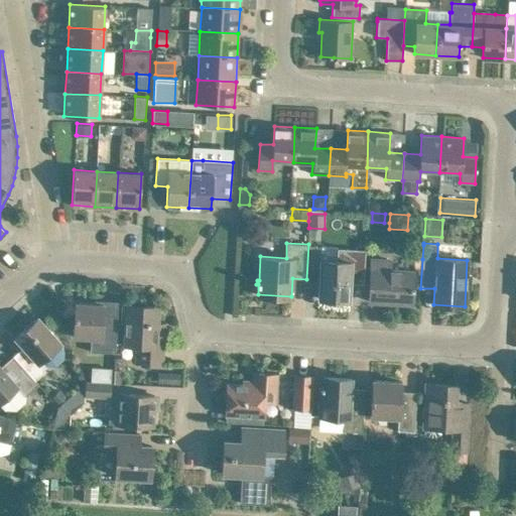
[(406,258),(422,259),(423,245),(407,245),(406,258)]
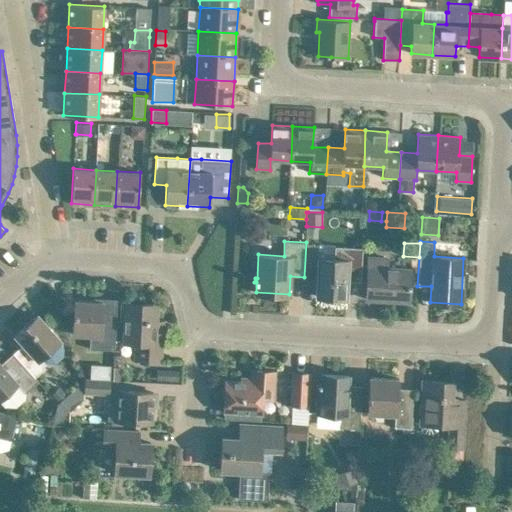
[(362,248),(335,246),(334,259),(318,258),(315,296),(346,298),(348,275),(360,276),(359,282),(360,282),(362,248)]
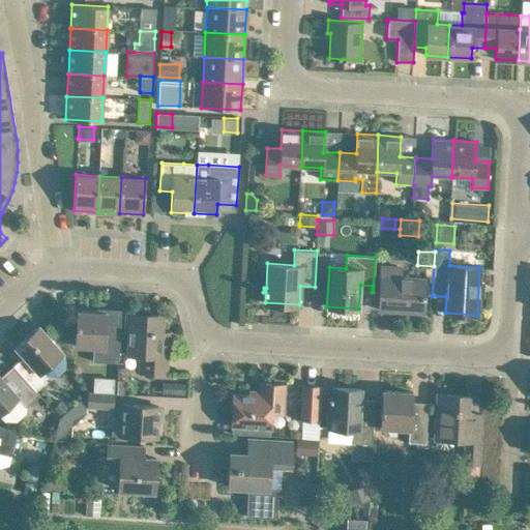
[(381,267),(379,310),(423,312),(424,281),(400,278),(401,268),(381,267)]
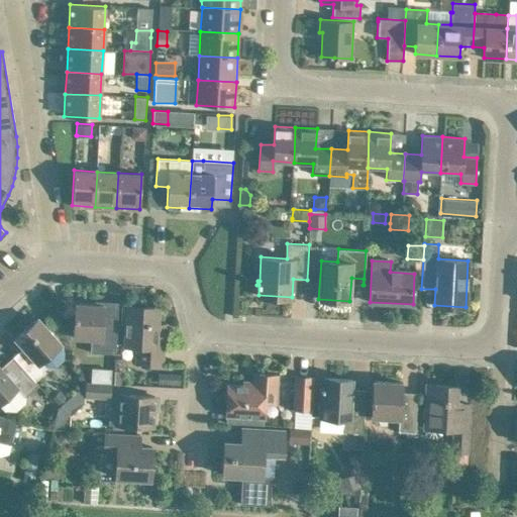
[(90,351),(115,352),(117,318),(103,317),(103,304),(75,303),(73,336),(91,337),(90,351)]
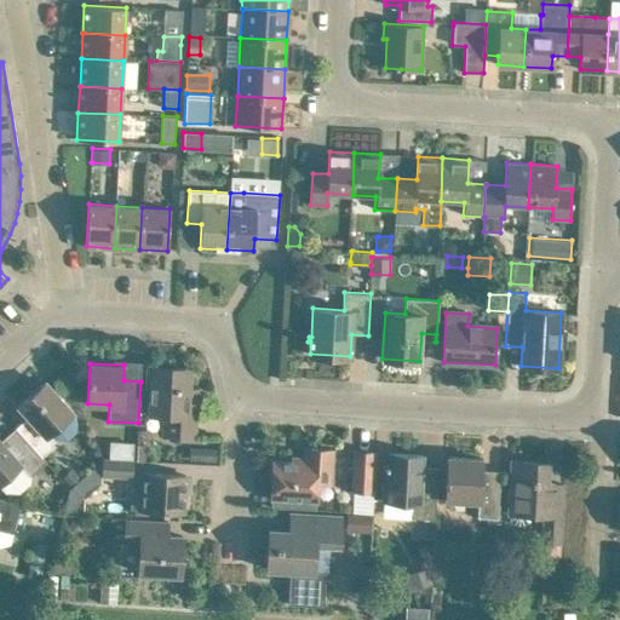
[(195,436),(196,401),(196,389),(189,388),(190,368),(151,366),(149,414),(162,415),(162,435),(195,436)]
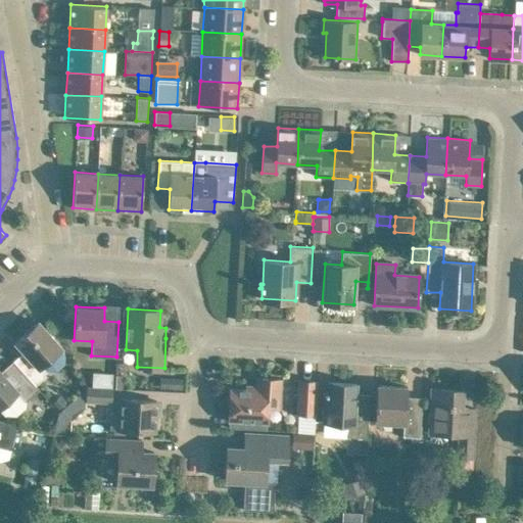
[(61,348),(51,337),(38,322),(15,342),(24,351),(12,361),(14,363),(35,385),(44,377),(44,373),(45,373),(48,370),(57,370),(65,363),(65,353),(61,348)]
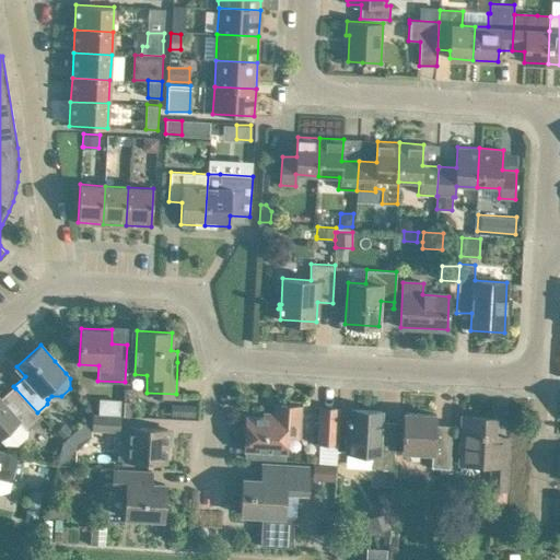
[(37,412),(15,388),(2,401),(0,398),(0,439),(4,444),(18,445),(27,436),(27,430),(42,418),(37,412)]
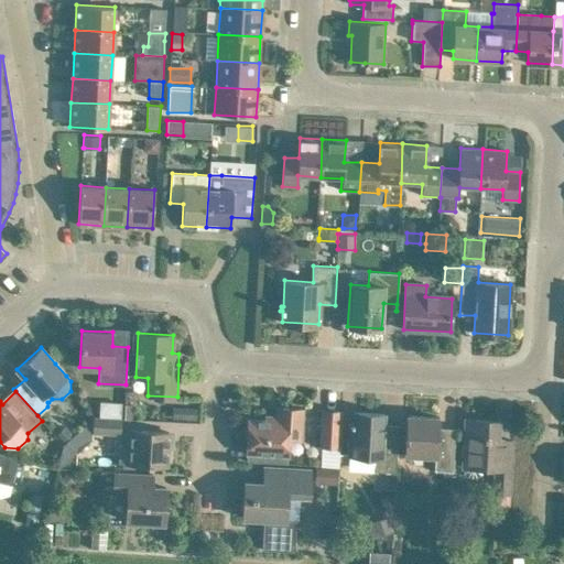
[(196,422),(197,409),(187,408),(186,422),(196,422)]
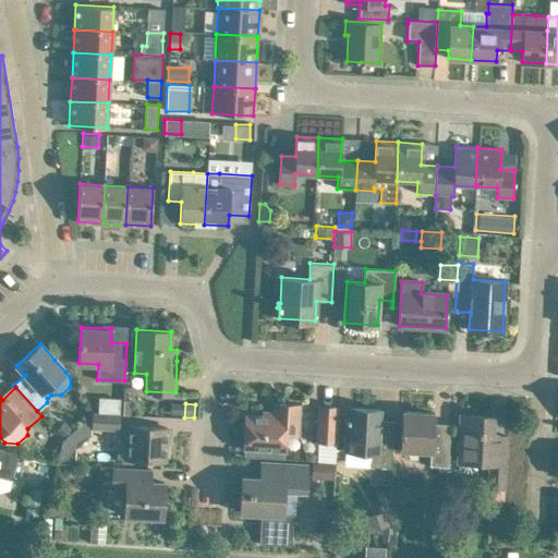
[(244,457),(266,458),(284,459),(286,434),(298,435),(299,404),(276,403),(275,416),(246,415),(244,448),(244,457)]
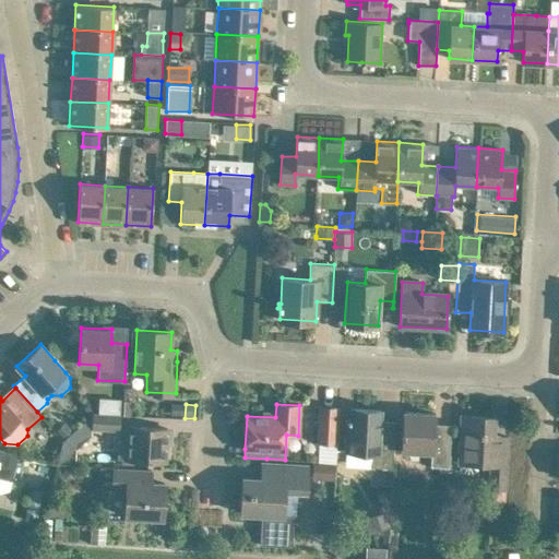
[(318,406),(317,428),(317,442),(336,443),(339,407),(318,406)]
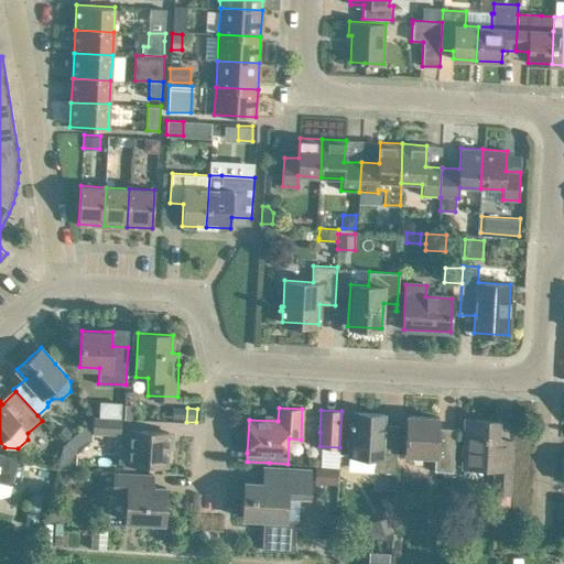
[(398,436),(383,435),(384,414),(354,412),(354,423),(350,422),(348,455),(375,456),(373,470),(396,472),(398,436)]
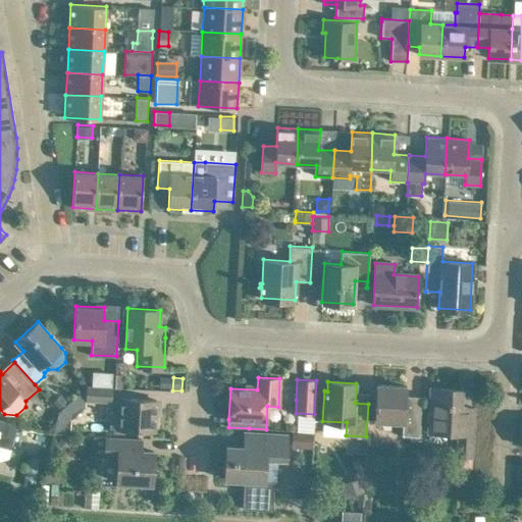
[(376,403),(374,403),(373,421),(402,423),(402,435),(419,436),(421,403),(405,402),(406,385),(377,384),(376,403)]
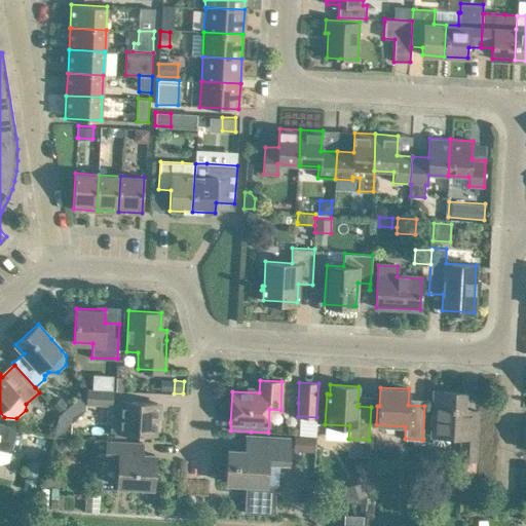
[(112,390),(104,389),(87,388),(86,404),(112,405),(112,390)]
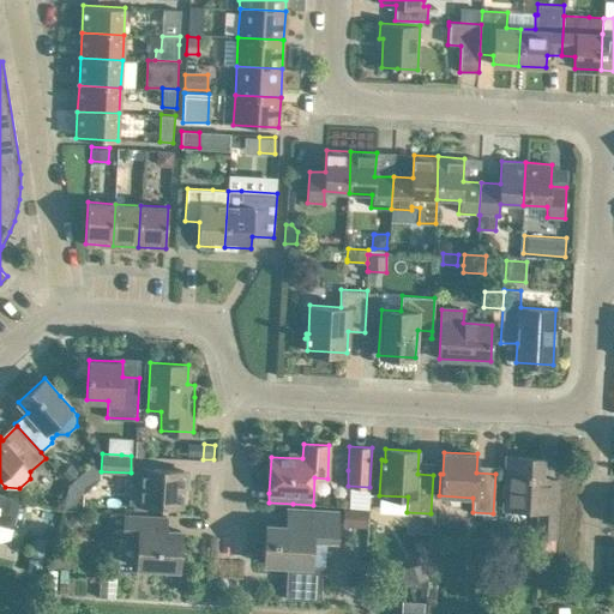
[(537,510),(536,536),(543,536),(554,537),(557,489),(541,488),(543,457),(506,456),(504,509),(504,515),(509,519),(518,521),(524,516),(524,510),(537,510)]
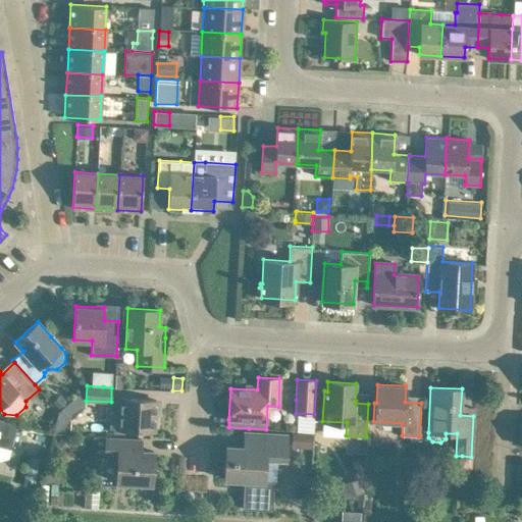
[(67,403),(60,396),(52,404),(58,411),(67,403)]
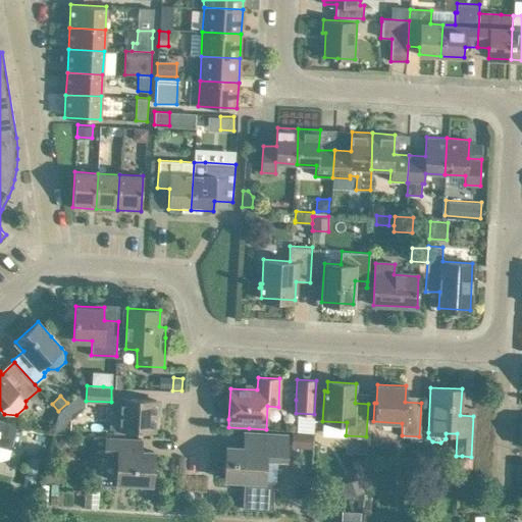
[(156,400),(136,399),(117,398),(117,410),(110,410),(110,427),(116,427),(116,429),(140,430),(154,430),(156,400)]
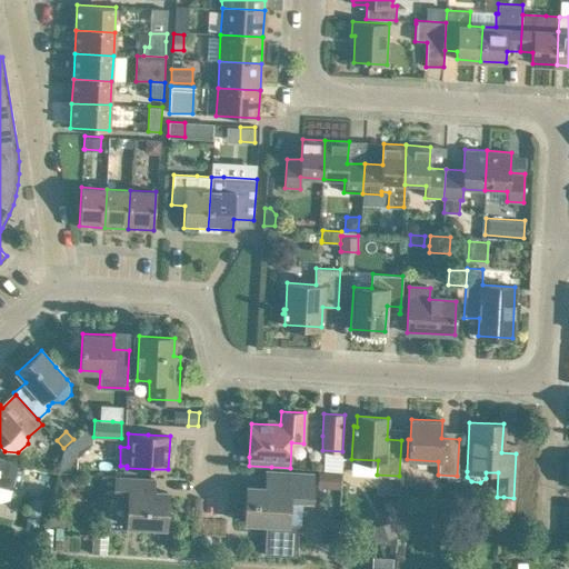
[(76,472),(77,457),(60,456),(57,471),(61,472),(76,472)]
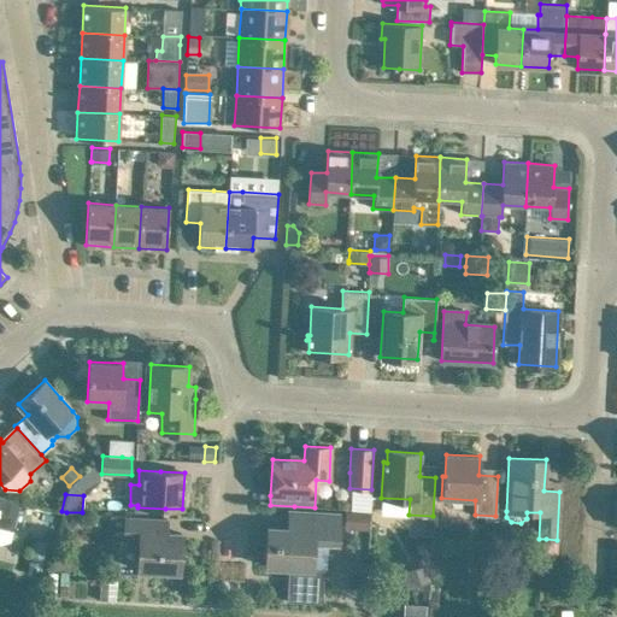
[(0,534),(3,527),(13,529),(21,501),(0,495),(0,534)]
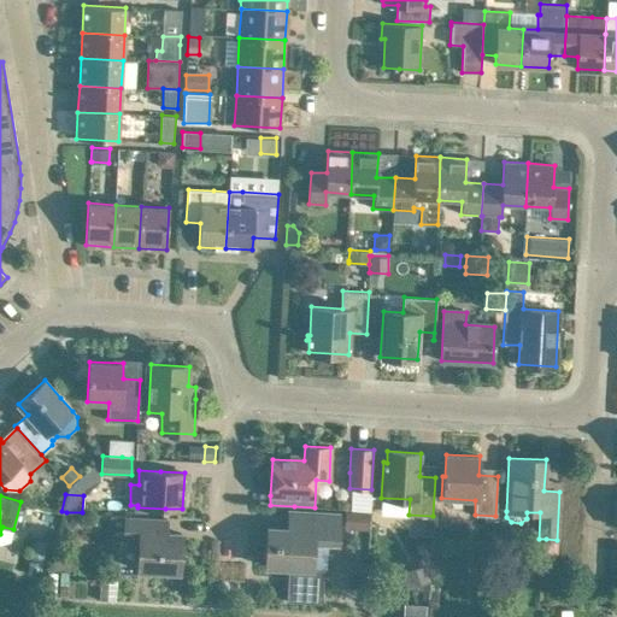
[(369,511),(345,510),(345,528),(368,529),(369,511)]
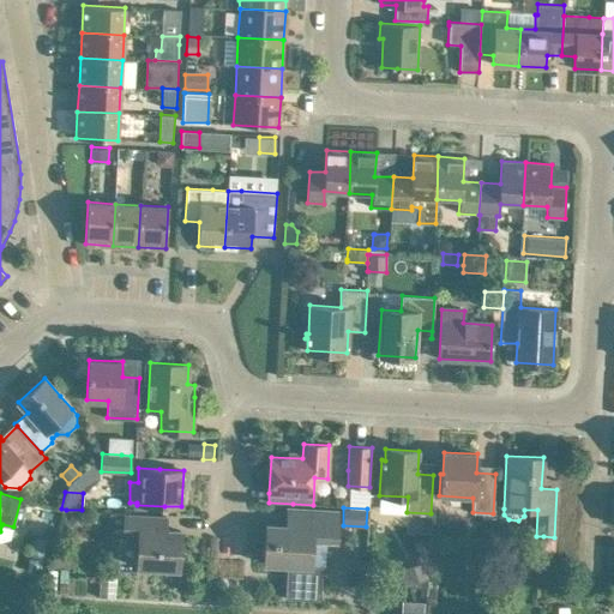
[(266,524),(265,564),(287,565),(286,597),(320,600),(321,566),(308,566),(311,537),(324,539),(335,539),(336,512),(312,511),(288,509),(287,525),(266,524)]
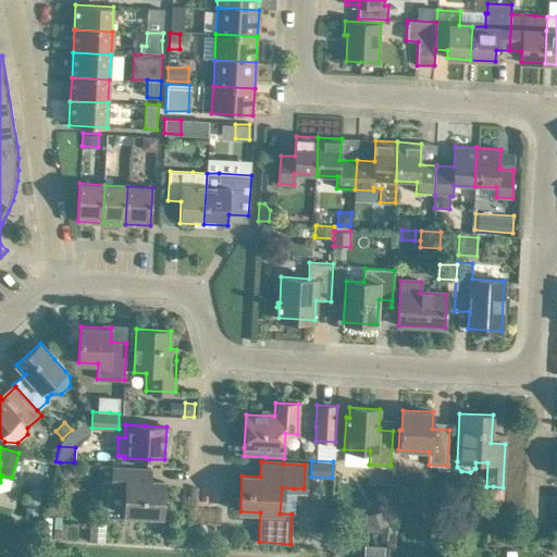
[(163,481),(149,481),(150,468),(113,466),(112,486),(125,487),(124,515),(161,516),(163,481)]
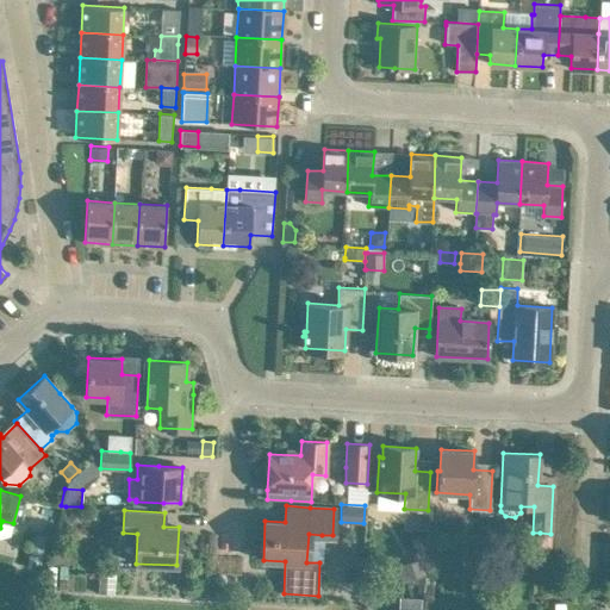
[(549,565),(551,534),(540,533),(534,533),(533,533),(528,533),(526,566),(549,567),(549,565)]
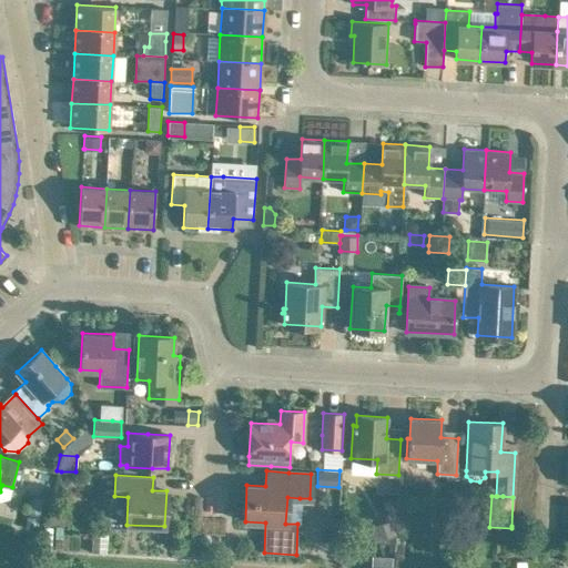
[(397,533),(393,519),(369,526),(375,541),(397,533)]
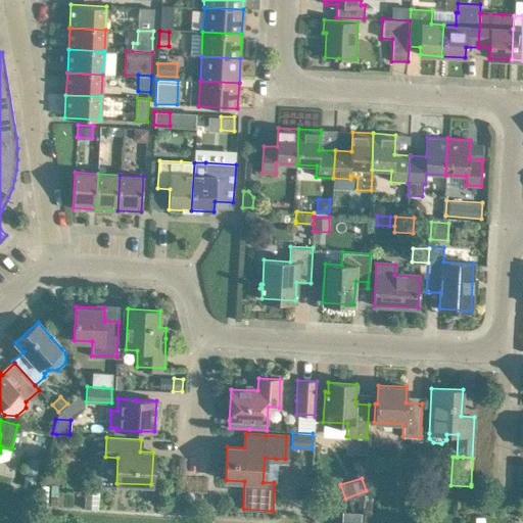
[(361,512),(342,511),(341,522),(361,522),(361,512)]
